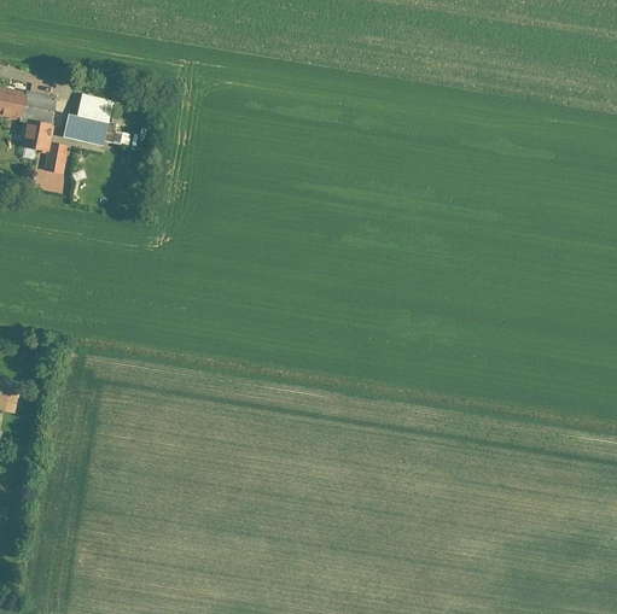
[(0,115),(28,121),(23,146),(46,151),(42,170),(62,174),(68,145),(51,141),(53,127),(54,127),(59,101),(0,89),(0,115)]
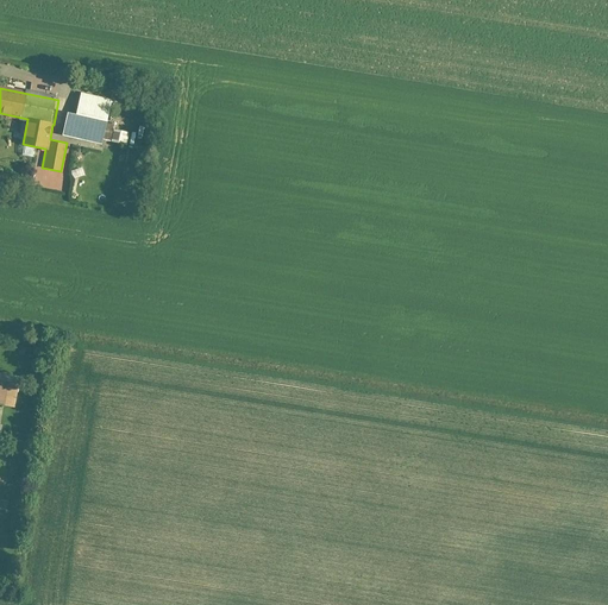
[(108,119),(107,119),(112,98),(82,93),(77,112),(69,111),(64,134),(102,143),(108,119)]
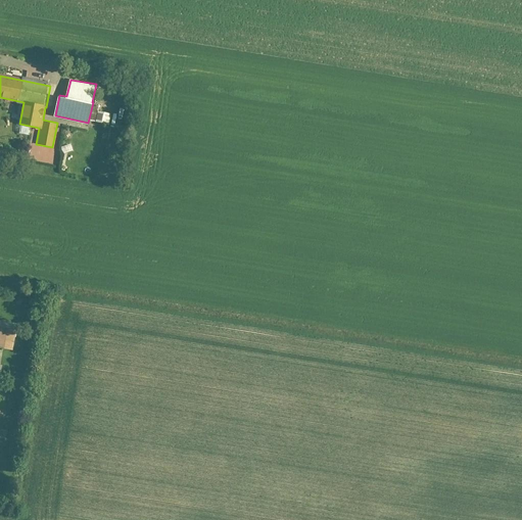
[(96,121),(107,124),(109,112),(98,110),(96,121)]
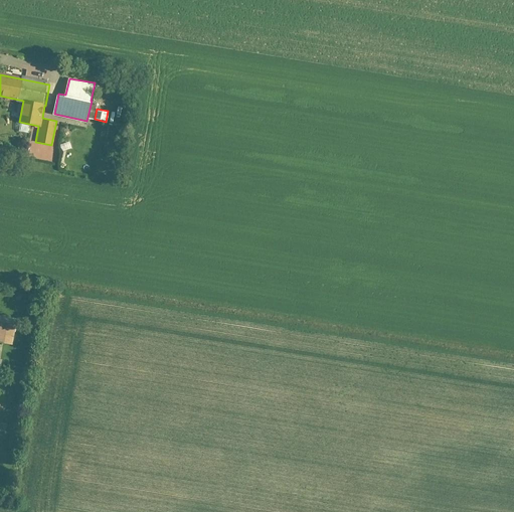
[(60,142),(63,151),(71,147),(68,139),(60,142)]
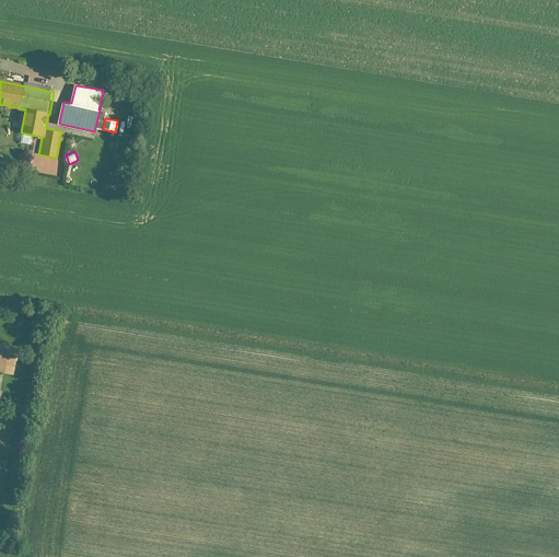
[(8,344),(0,341),(0,373),(11,376),(15,355),(6,352),(8,344)]
